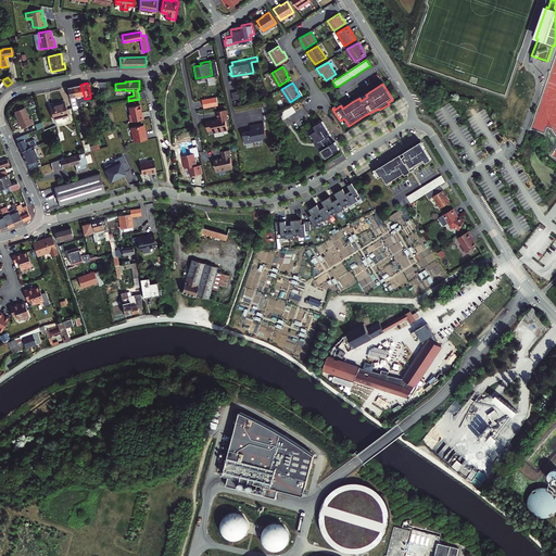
[(80,85),(75,86),(78,100),(80,100),(85,99),(84,95),(80,85)]
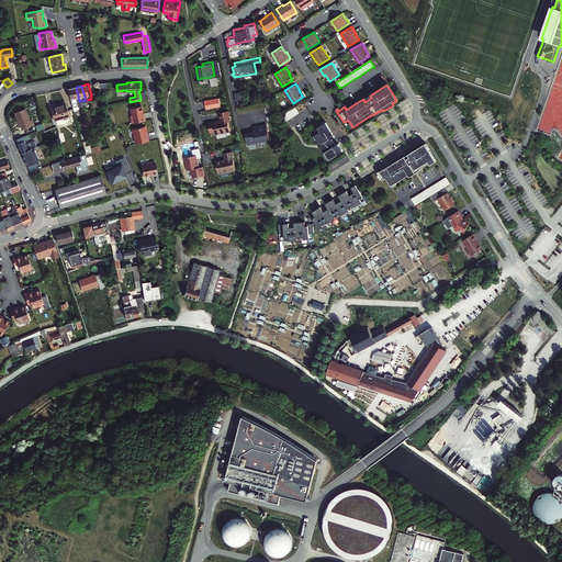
[(76,87),(70,88),(74,102),(75,102),(79,101),(76,87)]
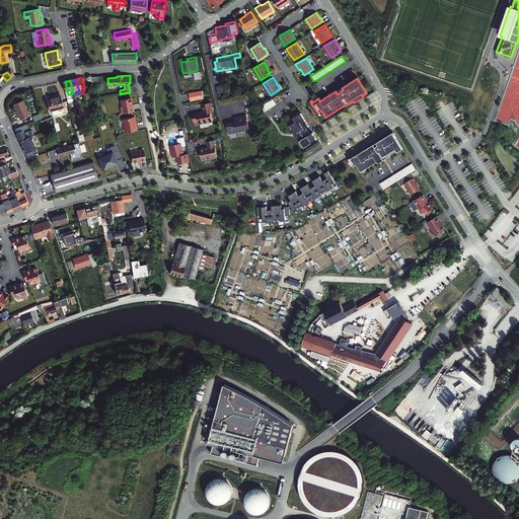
[(224,84),(216,85),(217,94),(225,92),(224,84)]
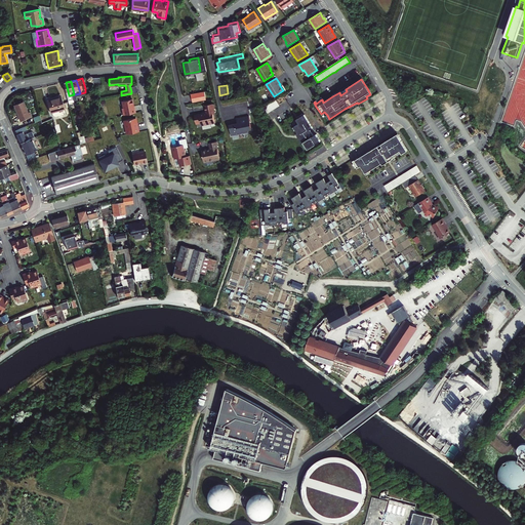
[(331,95),(332,96),(339,92),(340,95),(344,93),(347,91),(346,89),(349,87),(348,85),(331,95)]
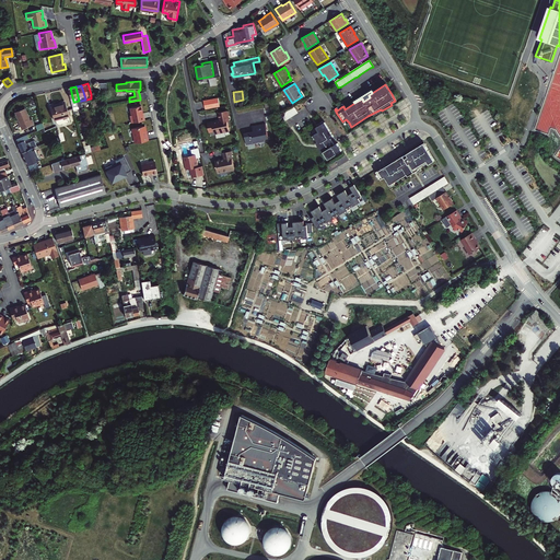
[(218,97),(202,101),(205,108),(220,105),(218,97)]
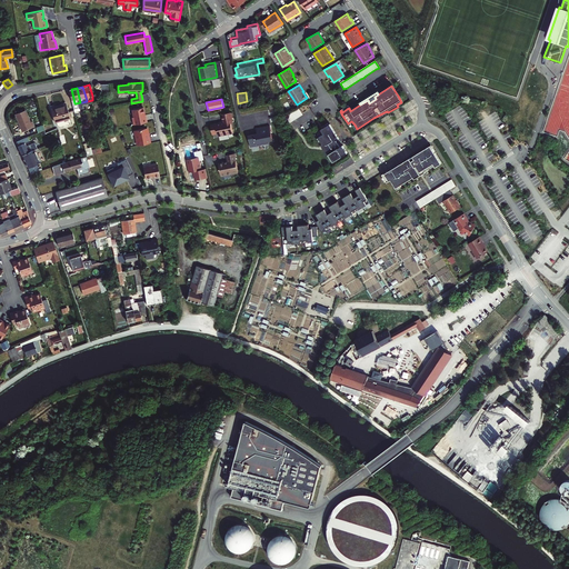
[(57,108),(53,109),(57,122),(72,118),(68,105),(57,108)]
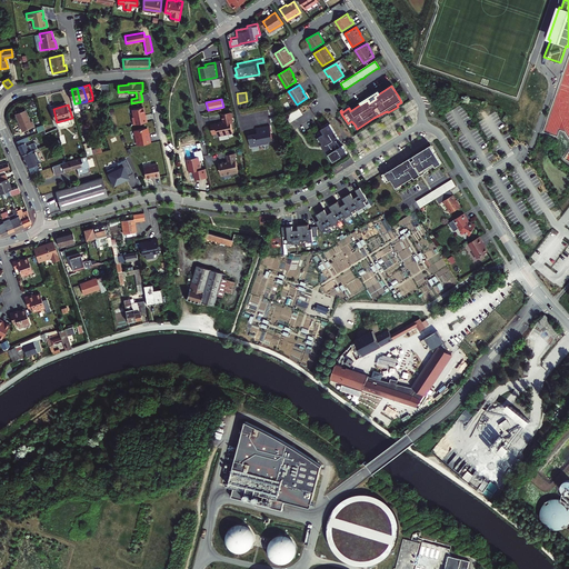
[(132,119),(133,125),(147,122),(146,117),(145,117),(142,109),(132,111),(133,118),(132,119)]
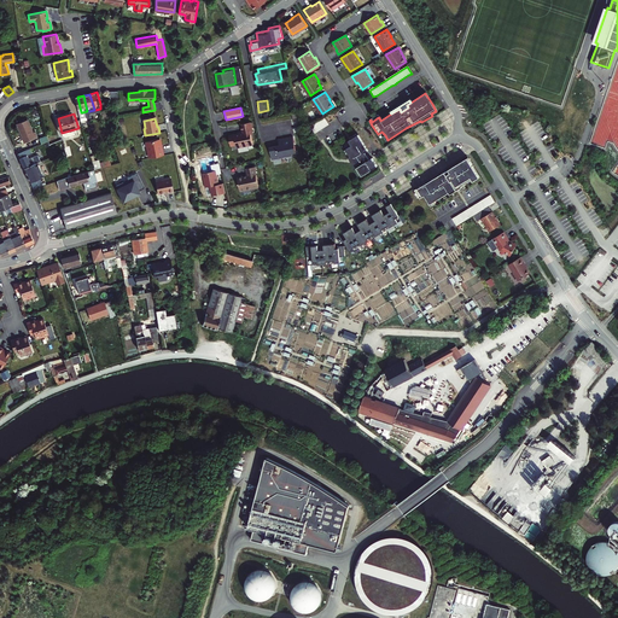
[(324,118),(310,127),(314,134),(328,124),(324,118)]
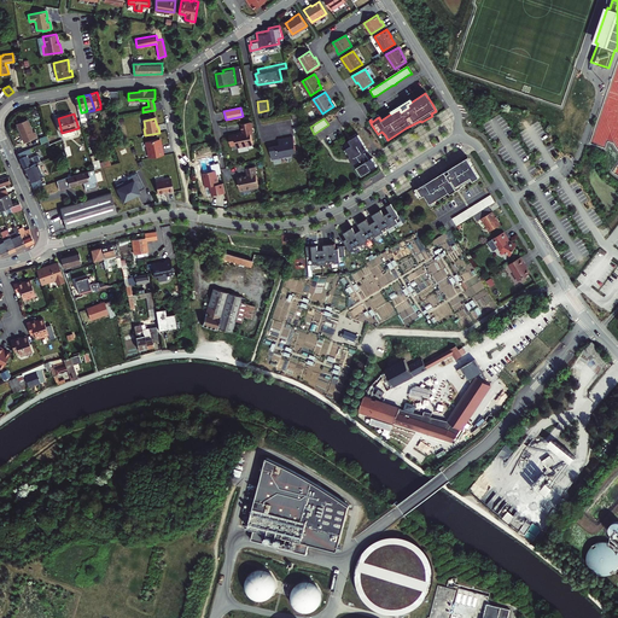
[(33,132),(27,120),(17,124),(23,136),(34,134),(33,132)]
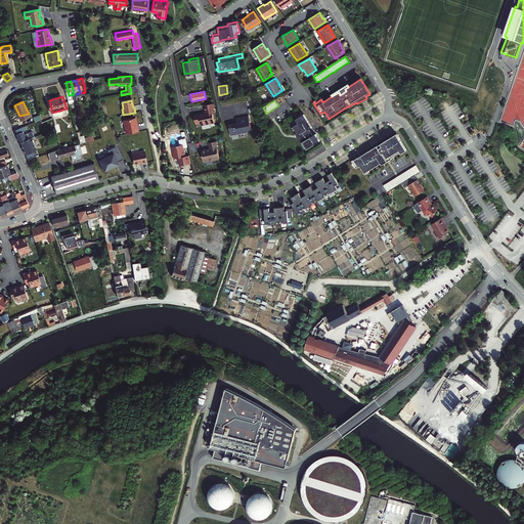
[(199,114),(195,115),(197,122),(202,121),(203,124),(216,121),(214,111),(215,111),(214,102),(206,103),(207,112),(199,113),(199,114)]
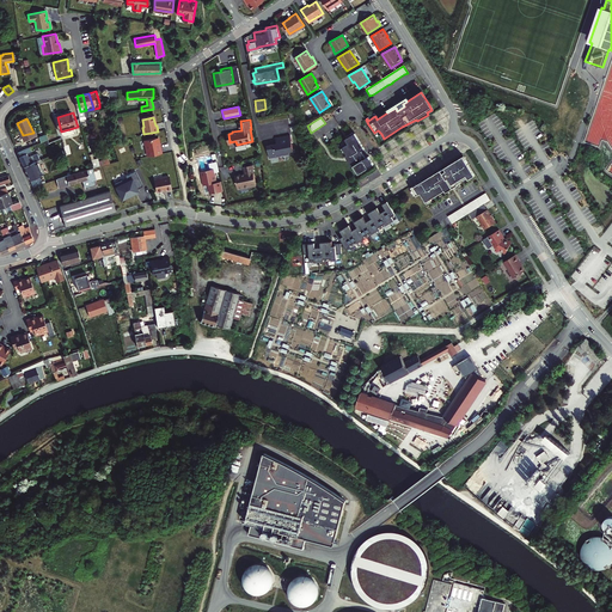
[(363,148),(363,147),(362,146),(355,133),(354,133),(347,138),(342,141),(340,142),(357,172),(373,163),(368,154),(368,155),(365,157),(361,150),(363,148)]
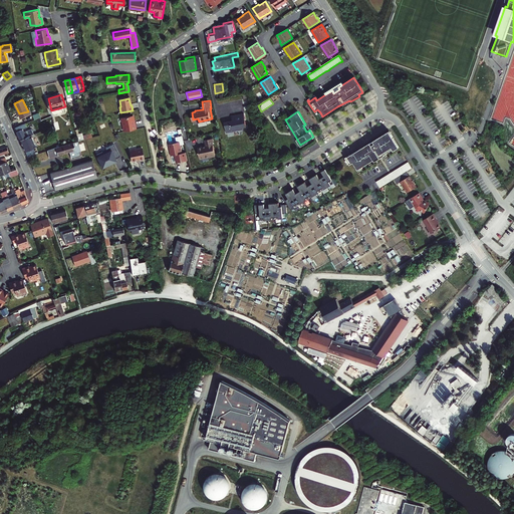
[(223,121),(225,132),(242,129),(241,125),(245,125),(243,112),(231,114),(232,120),(232,121),(230,121),(230,120),(223,121)]
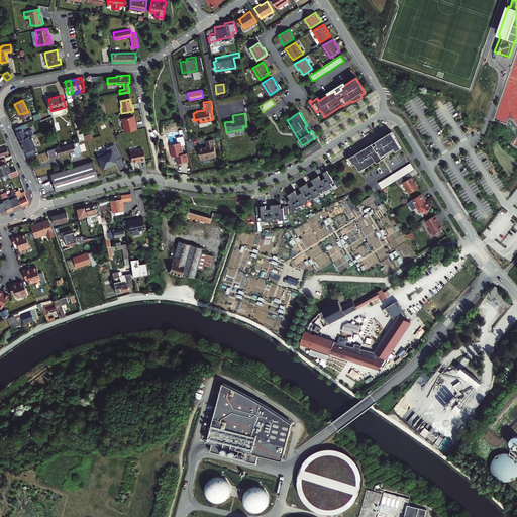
[(134,116),(122,118),(124,125),(123,126),(123,129),(125,129),(125,132),(137,129),(136,124),(135,125),(134,119),(134,116)]
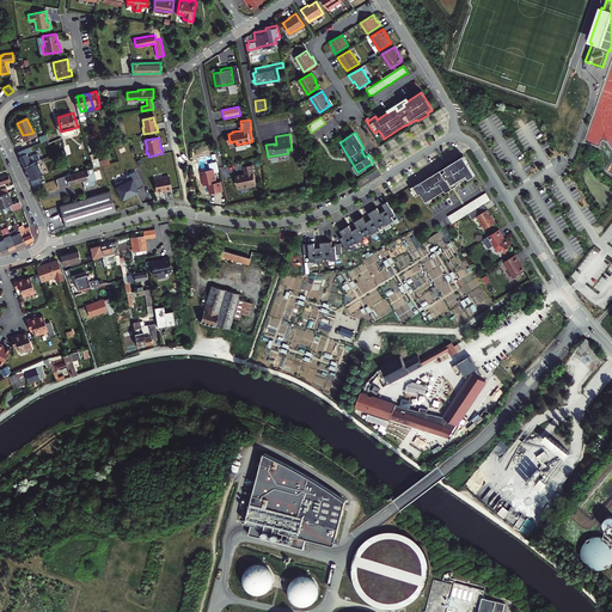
[(48,141),(40,144),(29,147),(30,151),(35,148),(36,150),(48,146),(48,141)]
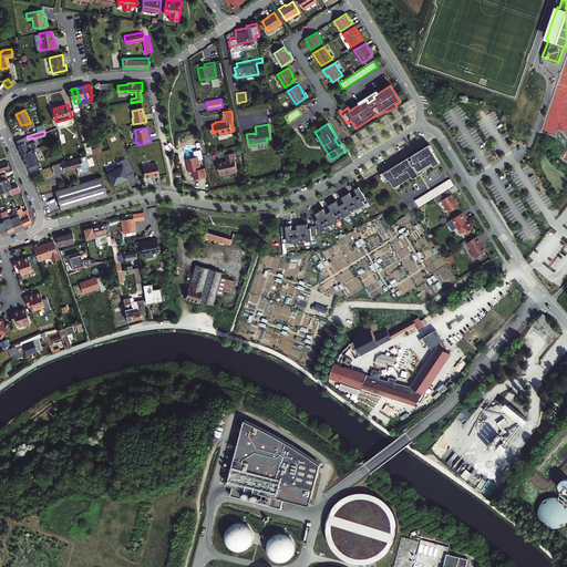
[(44,135),(33,138),(35,144),(37,147),(49,143),(45,134),(44,135)]
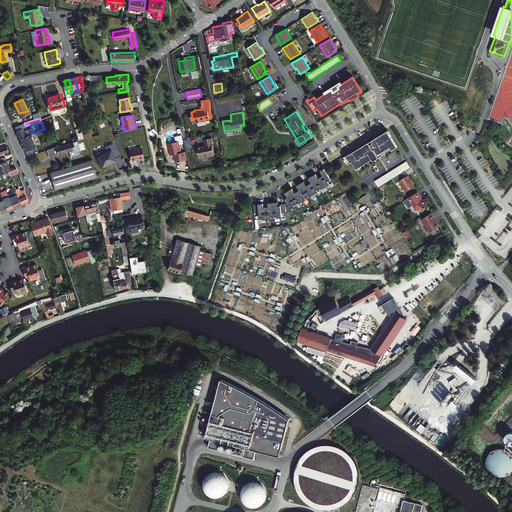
[(24,123),(15,127),(20,139),(30,134),(33,133),(32,130),(24,133),(22,128),(25,126),(24,123)]
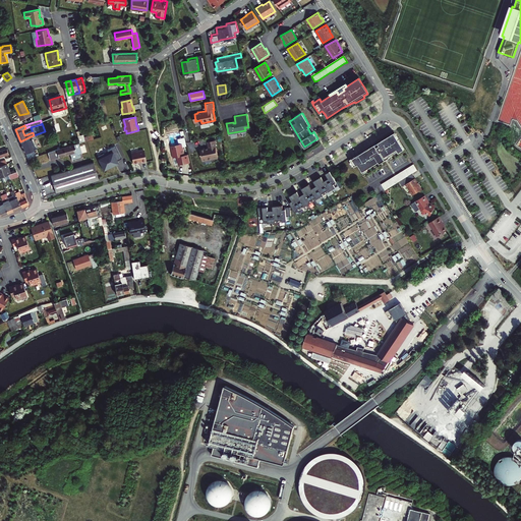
[(394,131),(378,141),(380,145),(377,147),(374,143),(371,146),(354,156),(349,159),(352,163),(353,165),(354,166),(357,164),(361,170),(362,171),(366,168),(378,161),(379,163),(386,158),(389,156),(389,155),(390,154),(397,150),(403,147),(403,146),(398,138),(394,131)]
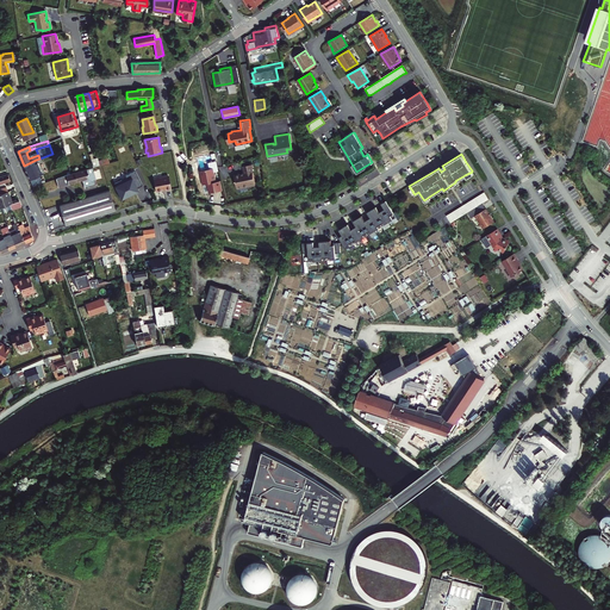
[(43,174),(36,160),(24,166),(31,182),(38,180),(37,176),(43,174)]
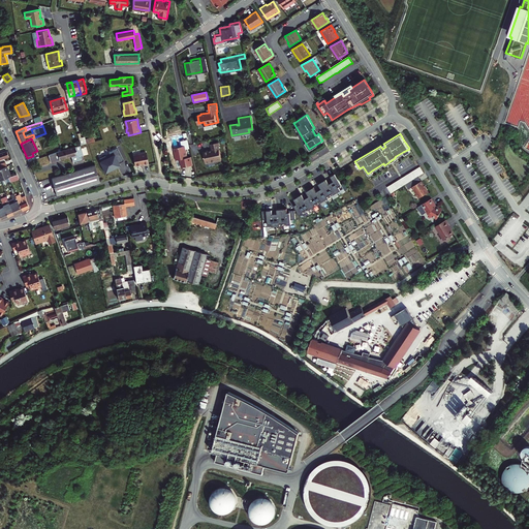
[(208,149),(203,150),(205,162),(220,159),(217,142),(210,143),(211,149),(208,150),(208,149)]
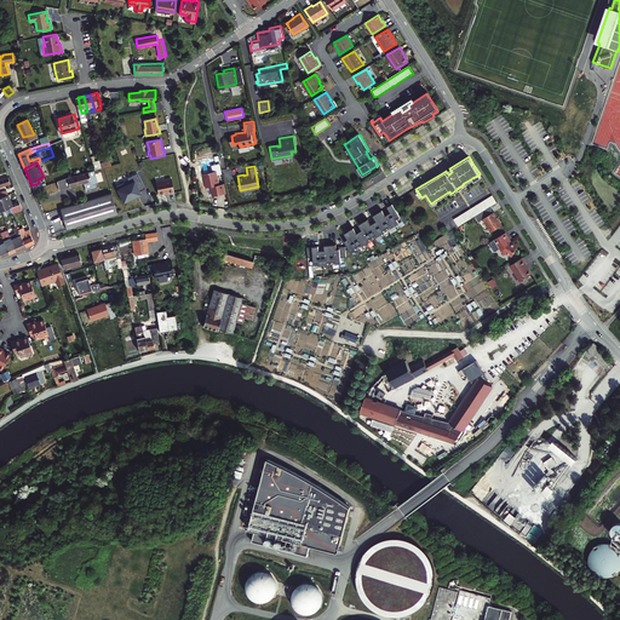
[(217,170),(205,172),(207,187),(210,187),(212,185),(213,193),(218,191),(219,194),(227,193),(224,183),(219,184),(217,170)]
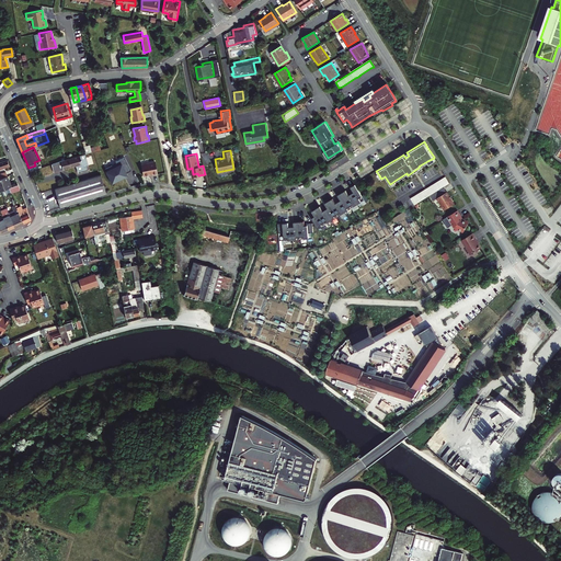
[(83,167),(79,156),(64,160),(61,161),(65,169),(77,165),(79,172),(87,170),(89,169),(88,165),(83,167)]
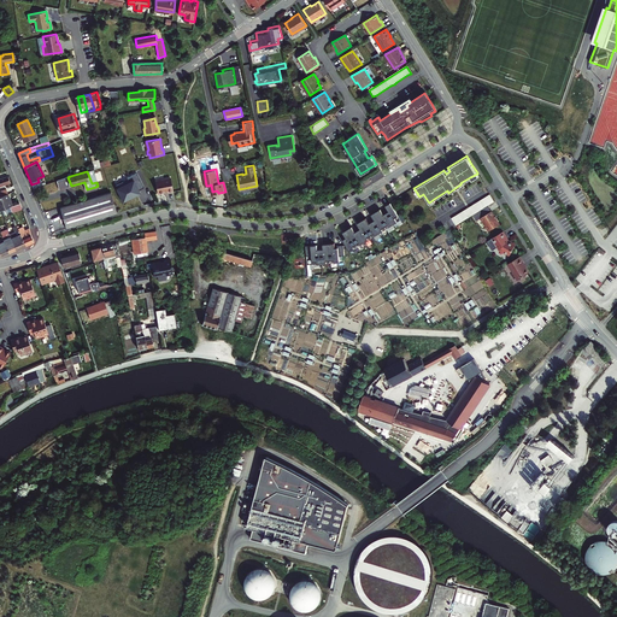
[(145,187),(137,171),(129,176),(130,182),(125,186),(123,182),(117,184),(123,201),(140,193),(140,189),(145,187)]
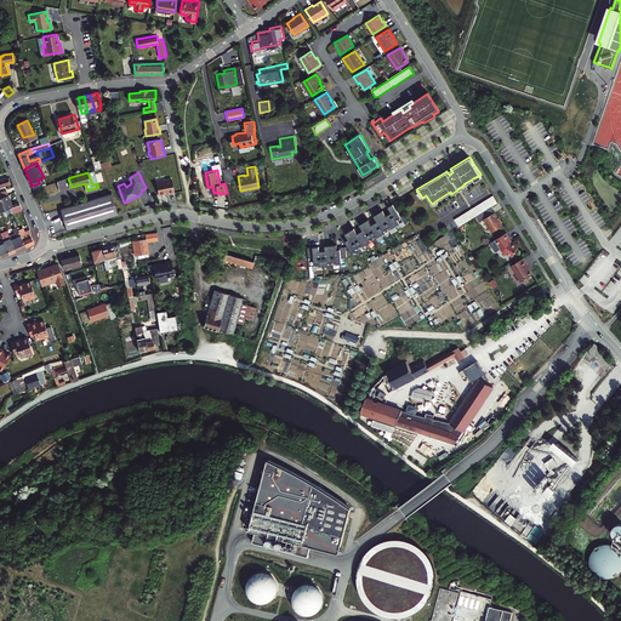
[(176,178),(160,181),(163,193),(172,192),(172,193),(178,192),(176,178)]
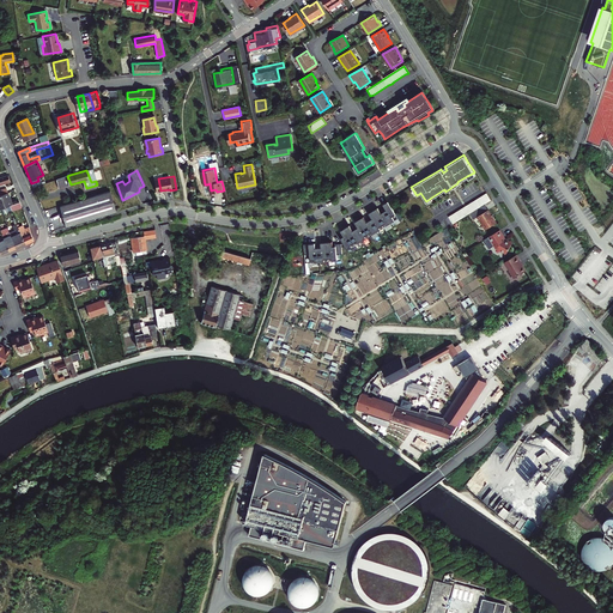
[(65,177),(56,180),(59,188),(67,186),(65,177)]
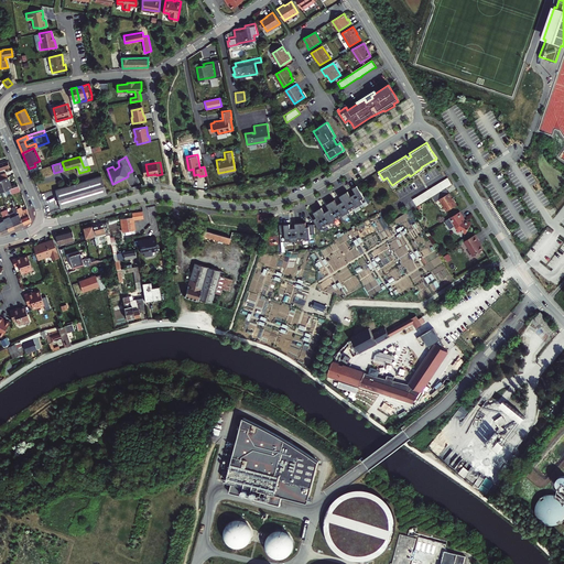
[(105,188),(101,174),(55,188),(61,208),(107,194),(105,188)]
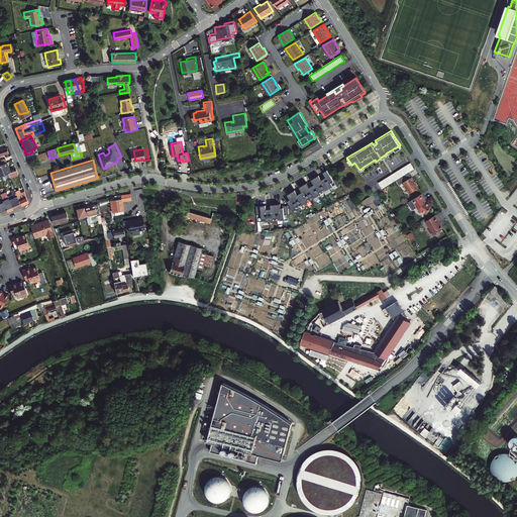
[(8,174),(10,173),(6,162),(0,164),(0,176),(1,176),(8,174)]
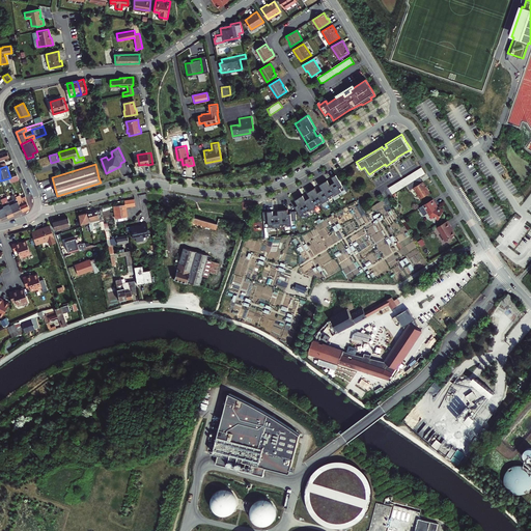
[(389,188),(393,194),(395,192),(398,190),(401,188),(404,187),(408,185),(411,183),(414,180),(417,178),(420,177),(422,175),(425,173),(422,167),(419,169),(416,171),(413,173),(410,175),(407,176),(403,178),(401,180),(398,183),(395,184),(392,186),(389,188)]
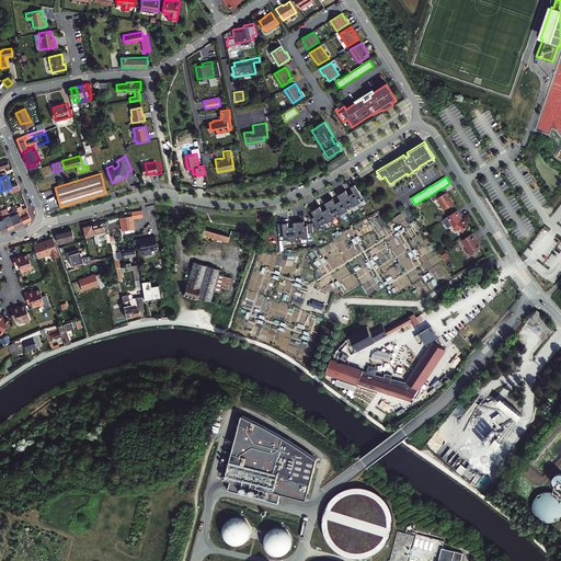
[(355,185),(352,187),(353,192),(354,193),(352,194),(358,204),(365,201),(355,185)]
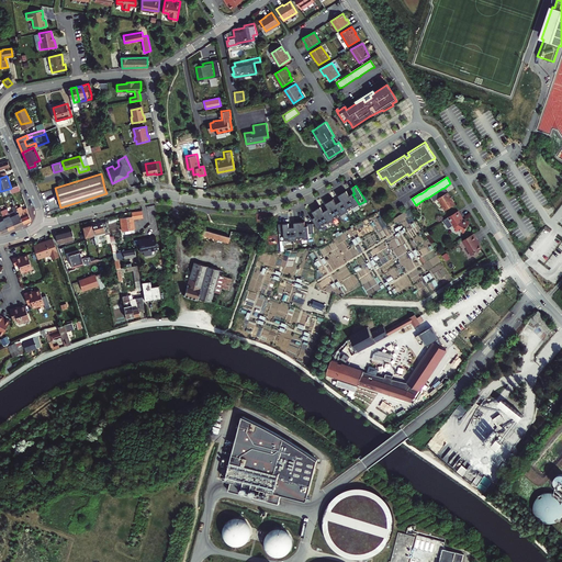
[(435,194),(437,199),(447,193),(448,192),(445,188),(435,194)]
